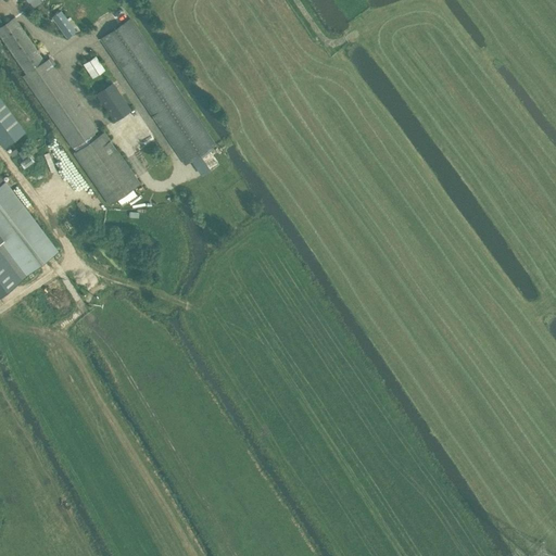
[(76,33),(61,11),(52,17),(66,39),(76,33)]
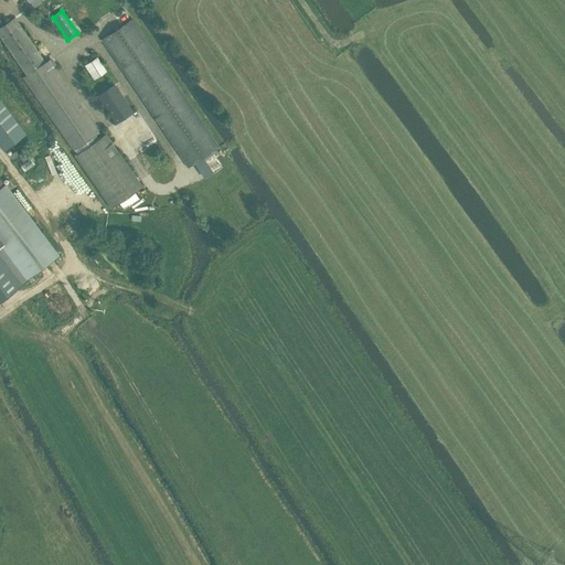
[(64,137),(73,150),(76,155),(74,156),(110,209),(114,206),(119,203),(123,209),(138,198),(135,192),(142,187),(106,134),(98,139),(95,135),(98,132),(53,66),(56,64),(54,62),(51,64),(49,60),(44,62),(14,18),(0,27),(0,35),(27,74),(22,77),(64,137)]
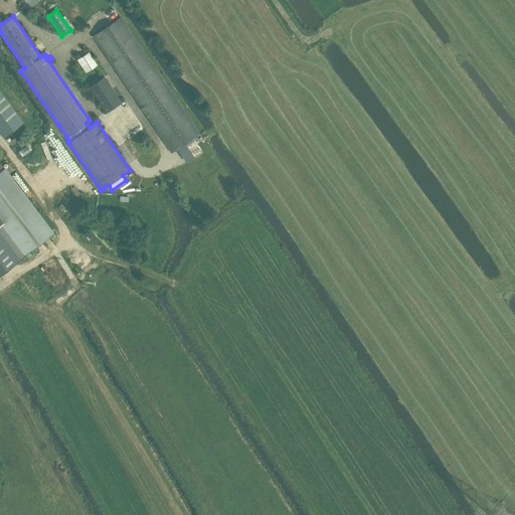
[(171,153),(199,134),(199,133),(121,17),(113,22),(93,35),(171,153)]
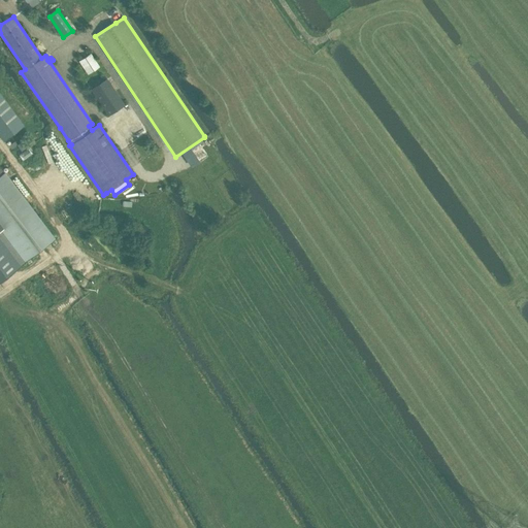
[(91,54),(79,61),(88,74),(99,66),(91,54)]
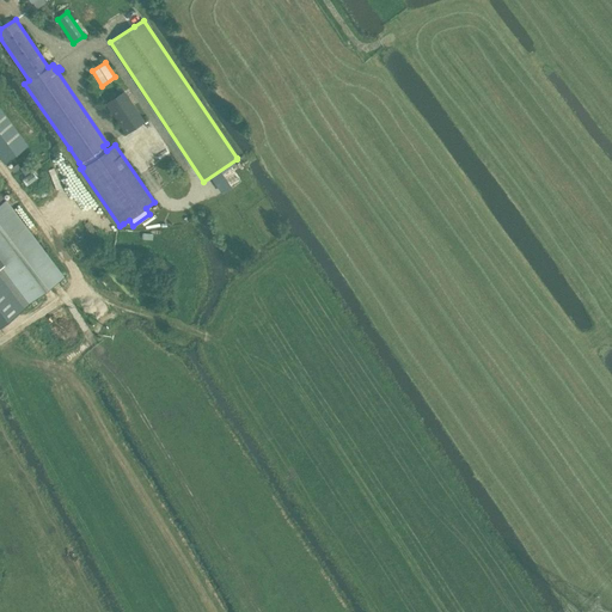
[(104,103),(124,134),(145,121),(123,90),(104,103)]
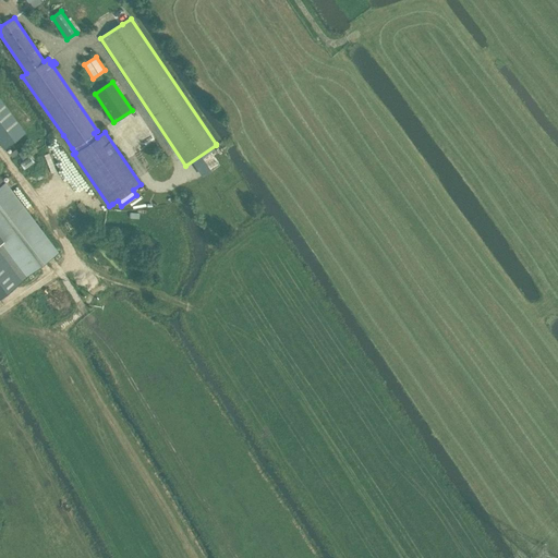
[(0,143),(3,148),(25,133),(0,99),(0,143)]
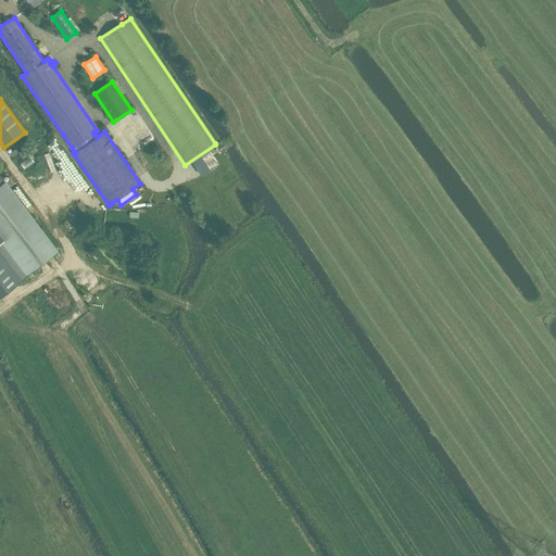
[(0,242),(1,242),(25,275),(58,251),(5,181),(4,181),(0,176),(0,242)]
